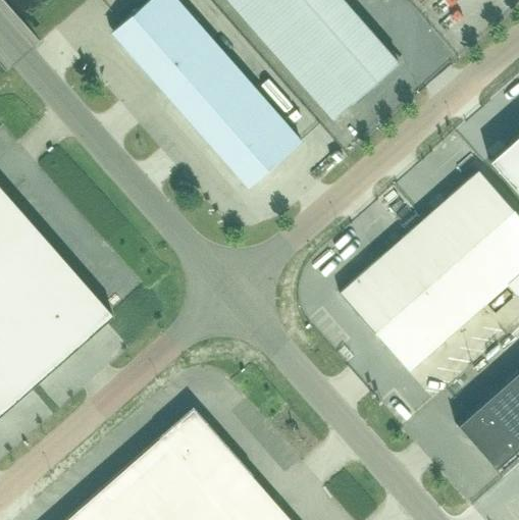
[(257,183),(303,142),(177,0),(151,0),(120,27),(119,42),(242,182),(257,183)]
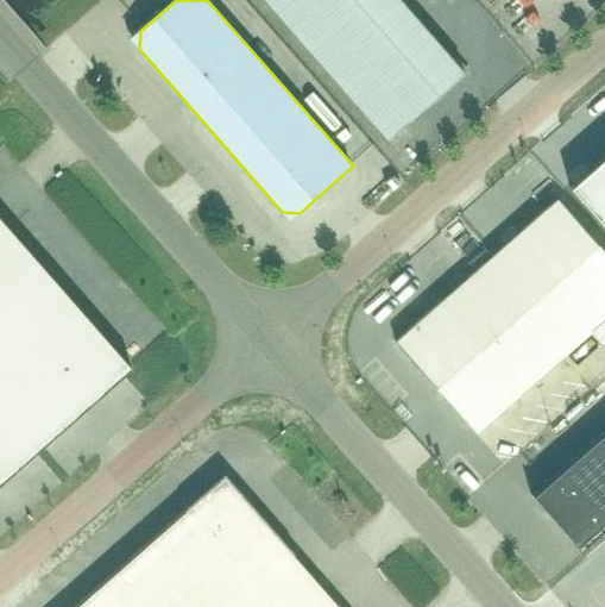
[(264,0),(390,143),(466,75),(399,0),(264,0)]
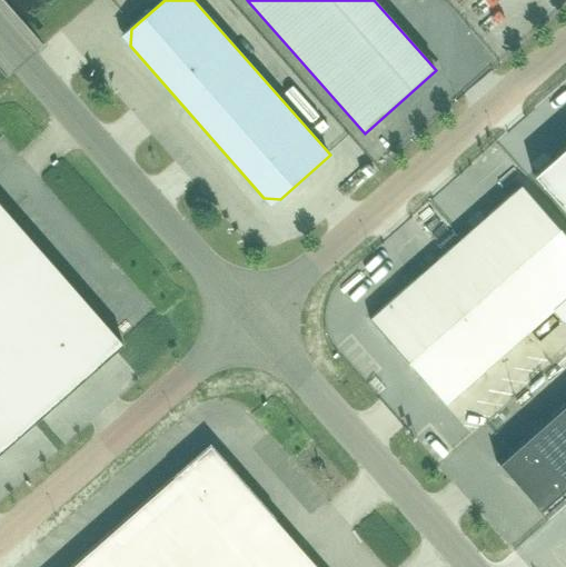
[(565,150),(535,177),(565,211),(565,150)]
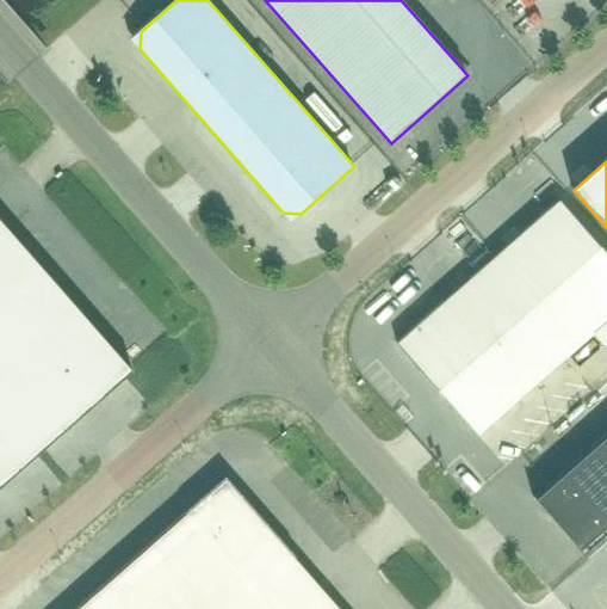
[(606,252),(561,200),(398,344),(479,436),(606,324),(606,252)]
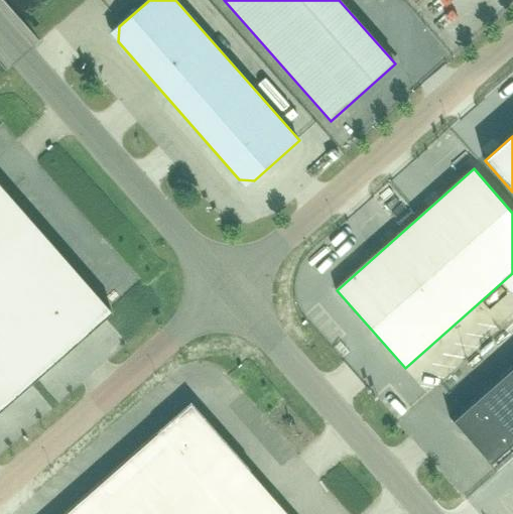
[(0,413),(114,313),(0,184),(0,413)]
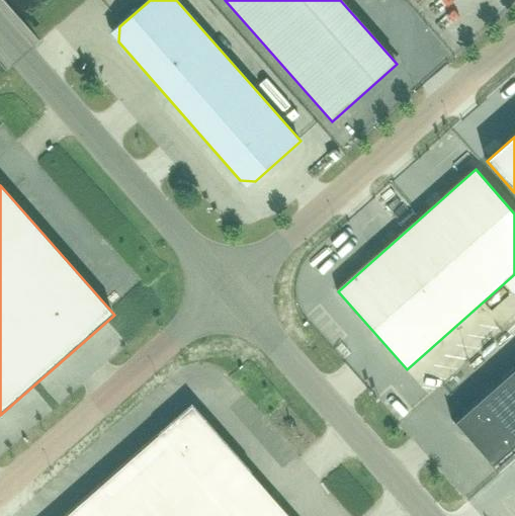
[(514,370),(454,424),(494,467),(514,447),(514,370)]
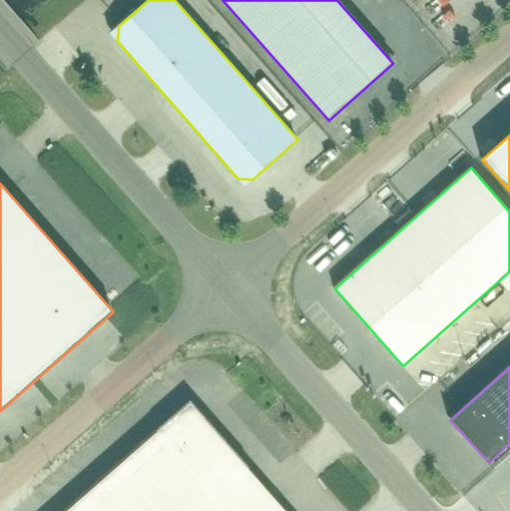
[(282,510),(187,403),(63,510),(282,510)]
